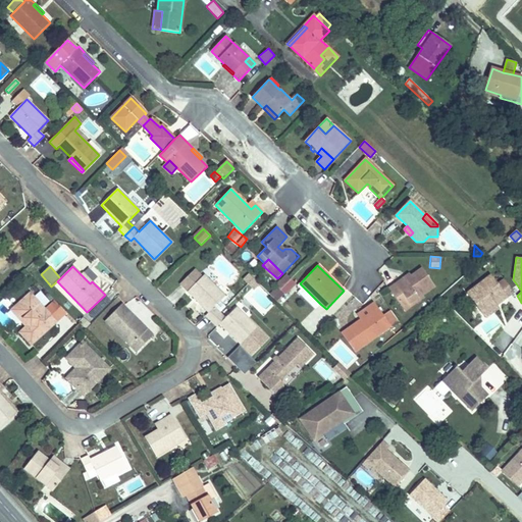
[(399,303),(405,298),(410,305),(422,296),(434,286),(422,268),(411,276),(397,285),(395,283),(388,288),(399,303)]
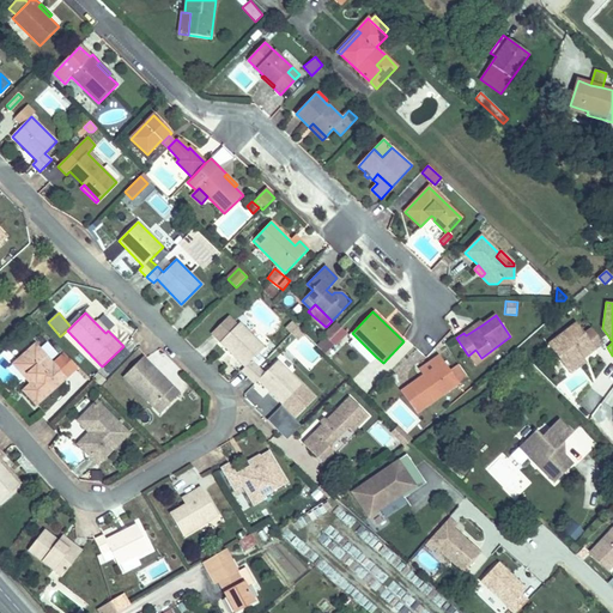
[(212,334),(220,343),(237,325),(229,316),(212,334)]
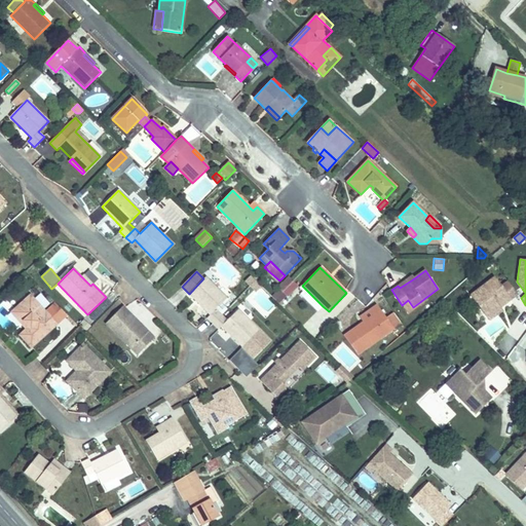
[(83,274),(81,276),(90,286),(92,284),(83,274)]
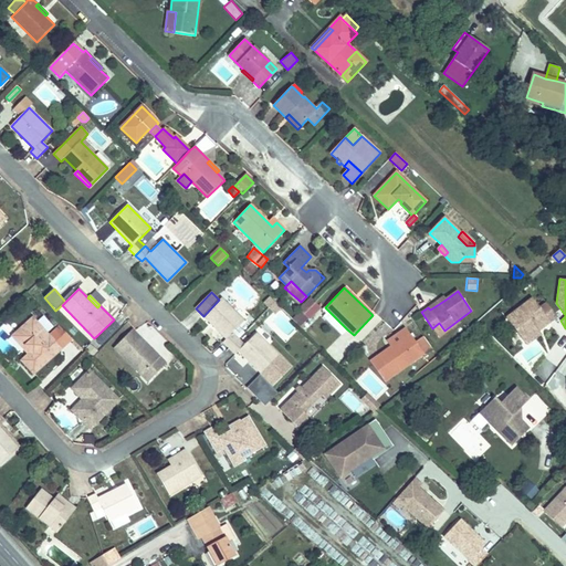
[(428,307),(430,310),(446,300),(443,296),(428,307)]
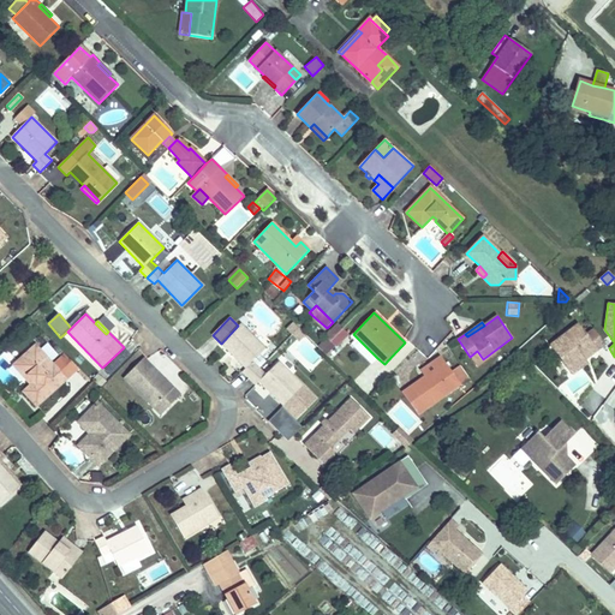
[(299,328),(294,323),(287,330),(292,335),(299,328)]
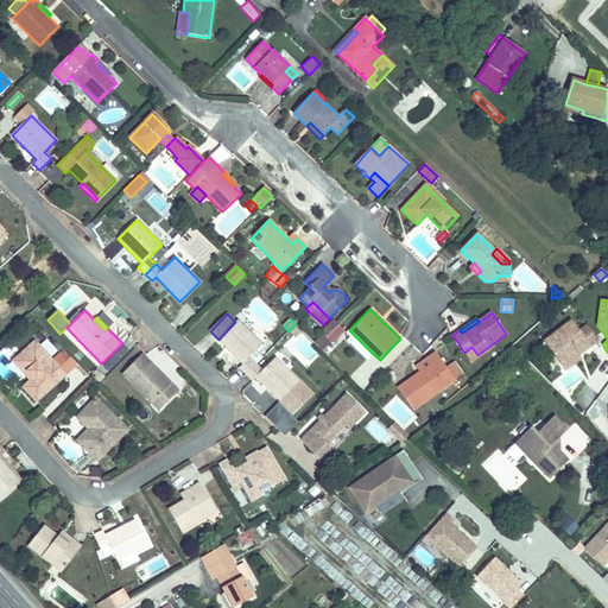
[(257,350),(263,344),(238,321),(235,322),(219,340),(244,363),(239,368),(246,374),(257,363),(251,358),(257,350)]
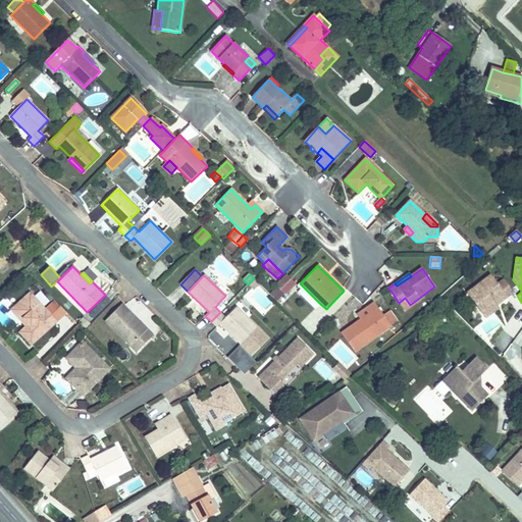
[(284,285),(291,279),(286,275),(280,281),(284,285)]
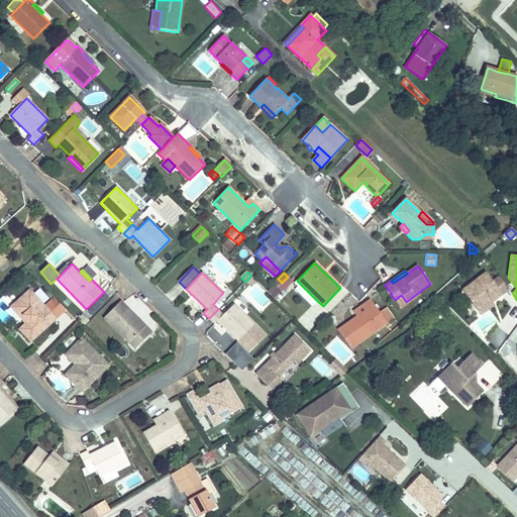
[(462,291),(479,312),(509,289),(500,278),(494,282),(487,273),(462,291)]
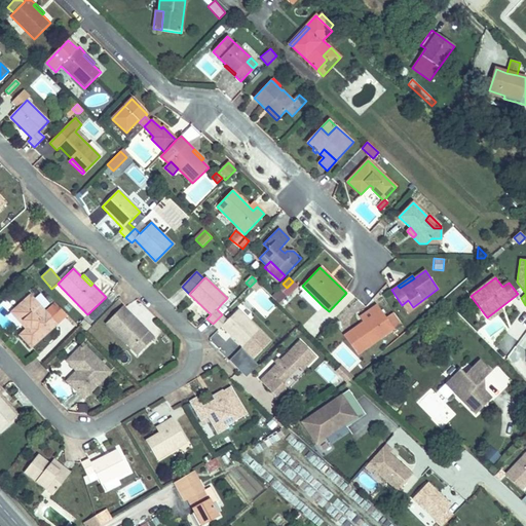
[(256,280),(250,287),(256,292),(261,286),(256,280)]
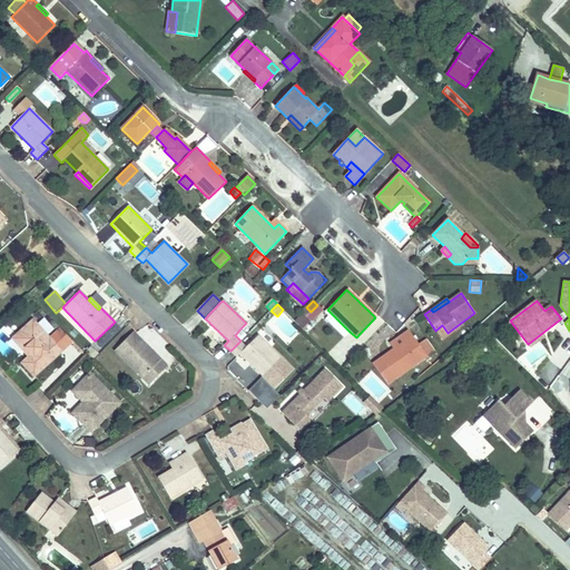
[(323,310),(317,305),(311,312),(306,316),(311,321),(311,322),(323,310)]
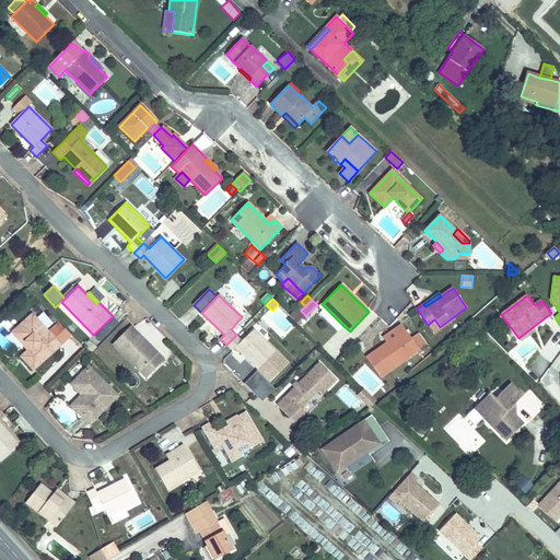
[(305,306),(301,302),(296,306),(296,307),(301,311),(305,306)]
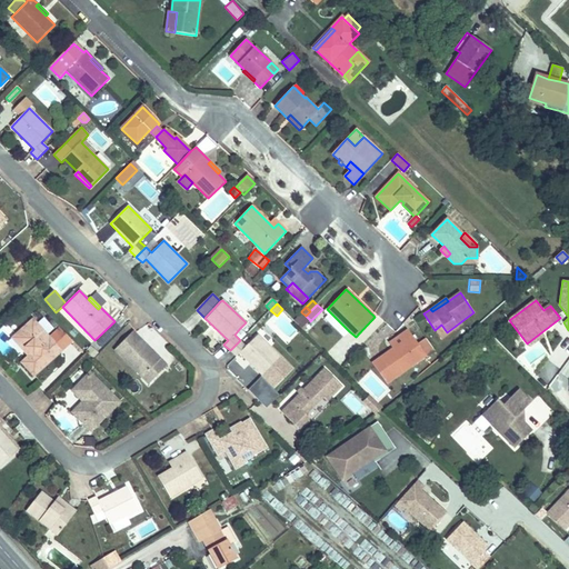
[(349,331),(327,309),(325,311),(328,316),(326,318),(343,337),(349,331)]
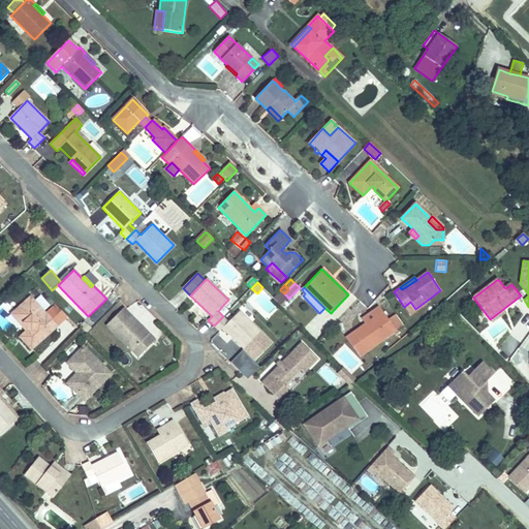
[(276,302),(284,293),(280,290),(273,298),(276,302)]
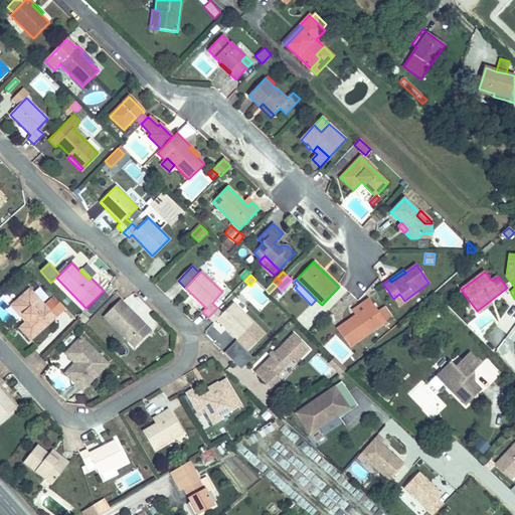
[(246,296),(259,310),(271,300),(258,286),(246,296)]
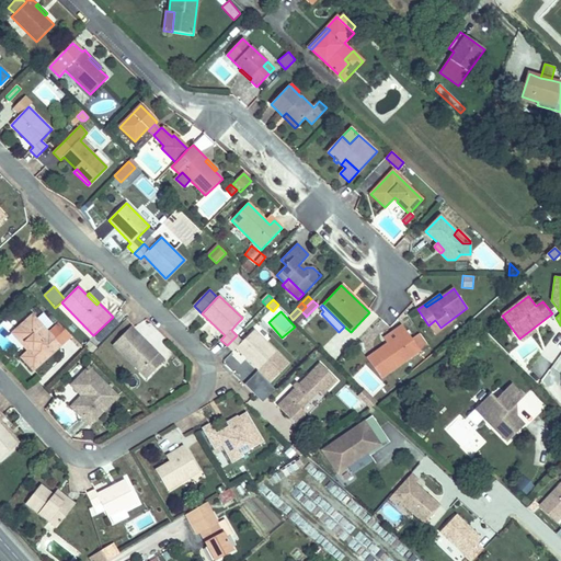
[(306,316),(301,311),(293,320),(297,323),(306,316)]
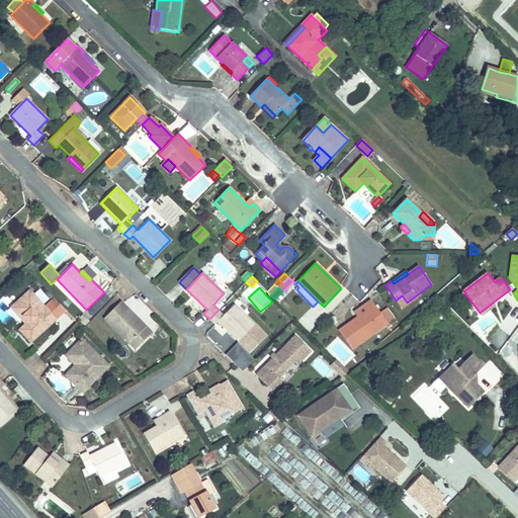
[(29,290),(14,305),(24,315),(22,317),(27,322),(19,330),(30,343),(67,310),(55,298),(45,307),(29,290)]
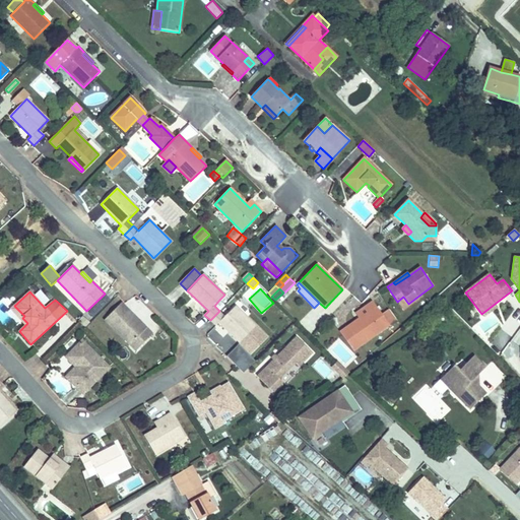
[(420,295),(408,304),(403,297),(397,302),(403,310),(423,297),(420,295)]
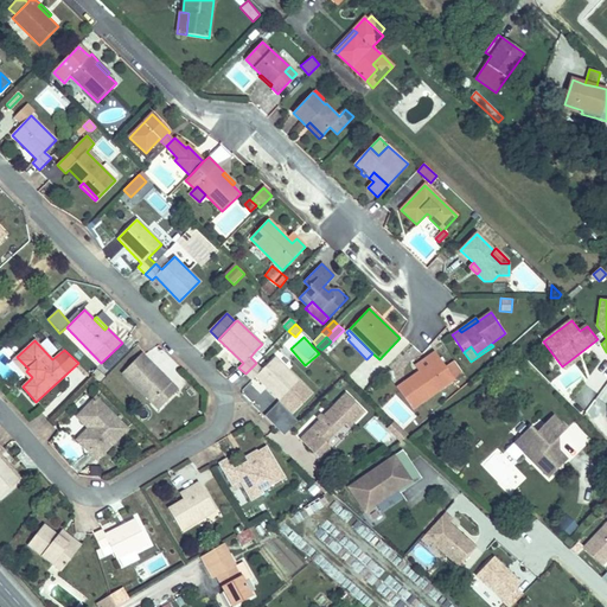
[(263,357),(256,350),(250,357),(256,363),(263,357)]
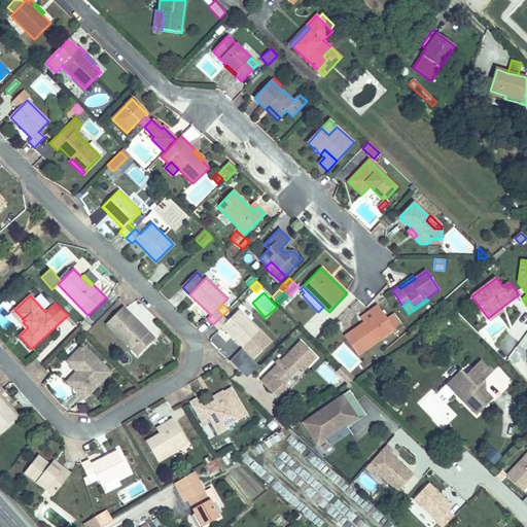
[(378,306),(371,311),(375,316),(364,323),(352,331),(365,350),(394,329),(394,328),(387,319),(378,306)]
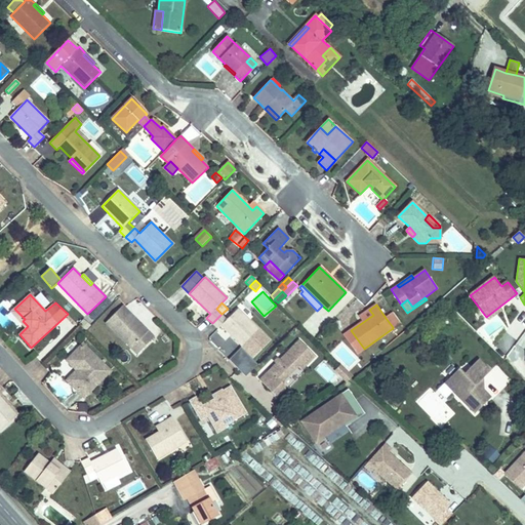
[(132,316),(122,306),(106,323),(131,349),(148,331),(142,325),(139,327),(130,318),(132,316)]
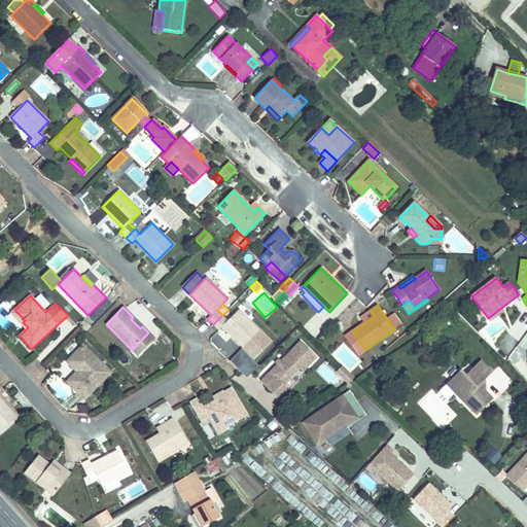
[(501,308),(488,318),(490,321),(504,311),(501,308)]
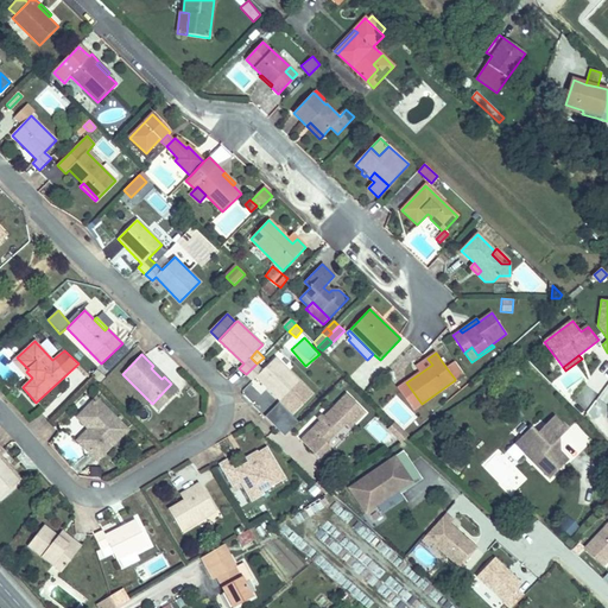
[(29,369),(17,358),(12,361),(30,380),(32,378),(26,372),(29,369)]
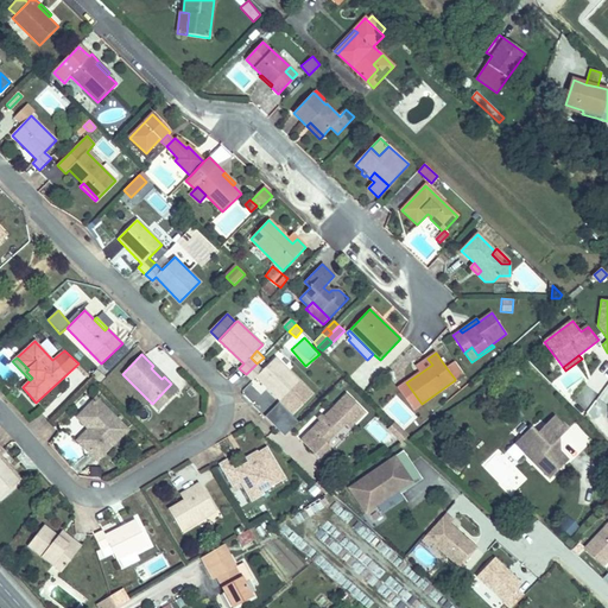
[(314,396),(276,358),(263,371),(257,363),(246,374),(253,381),(257,377),(280,401),(265,417),(285,436),(299,422),(292,416),(314,396)]
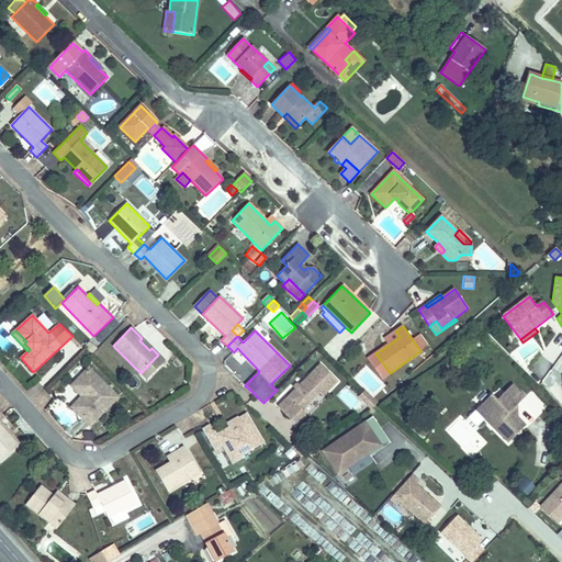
[(555,364),(561,355),(561,333),(558,330),(541,356),(555,364)]
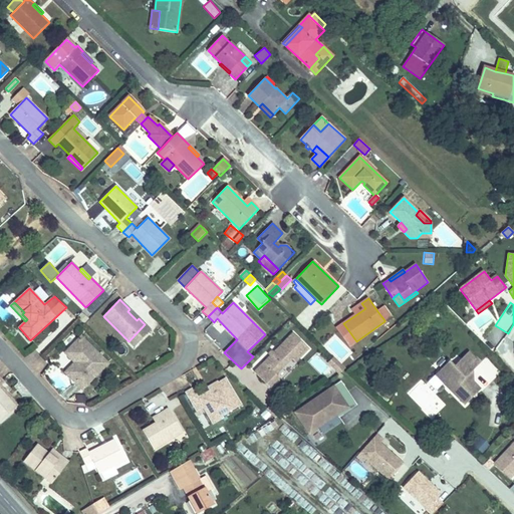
[(351,310),(355,315),(365,308),(361,303),(351,310)]
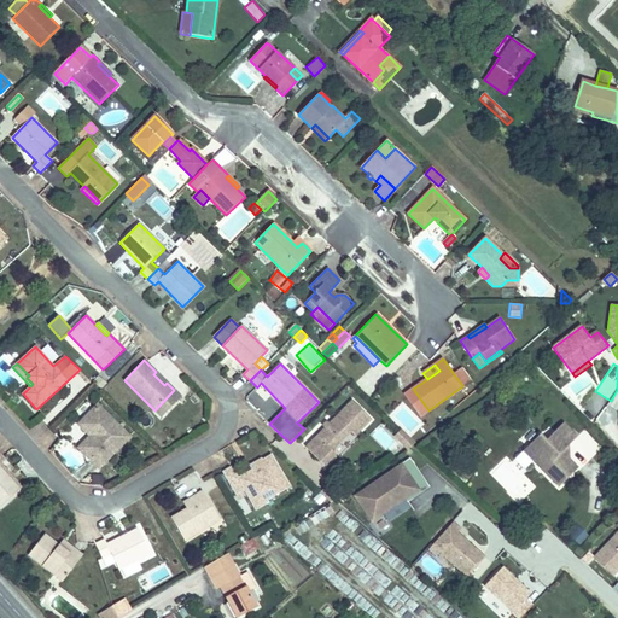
[(461,368),(454,374),(462,385),(470,380),(461,368)]
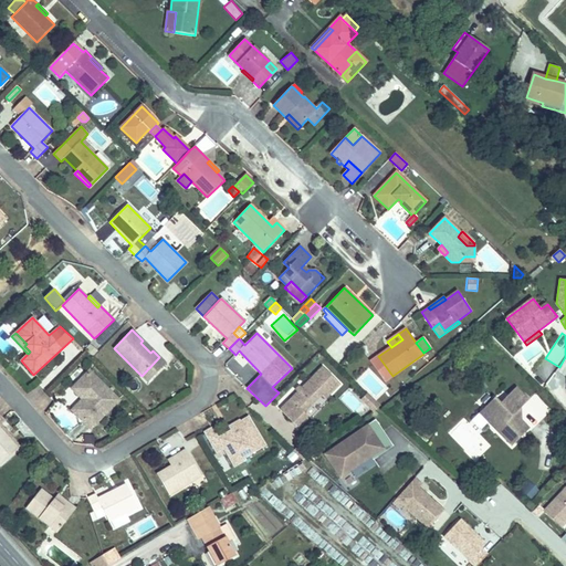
[(153,350),(143,341),(140,343),(150,353),(153,350)]
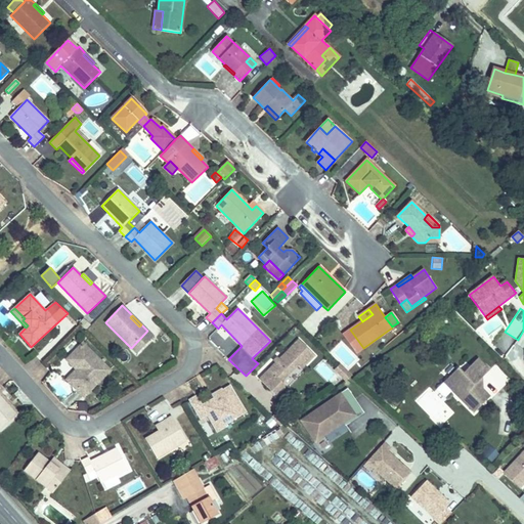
[(350,330),(343,335),(356,353),(363,348),(350,330)]
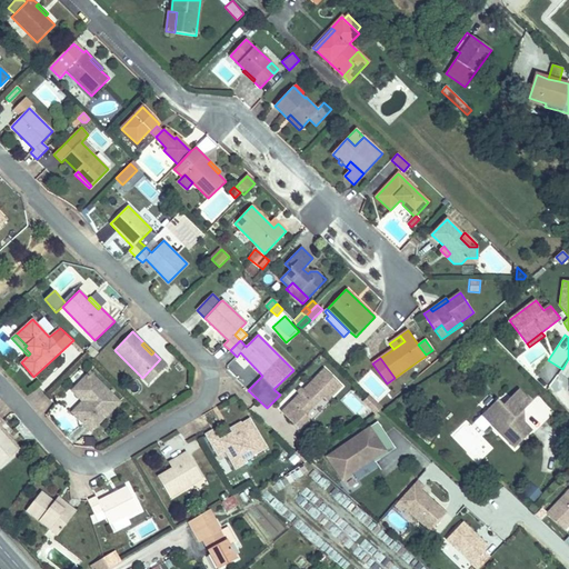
[(166,365),(160,359),(142,378),(148,383),(166,365)]
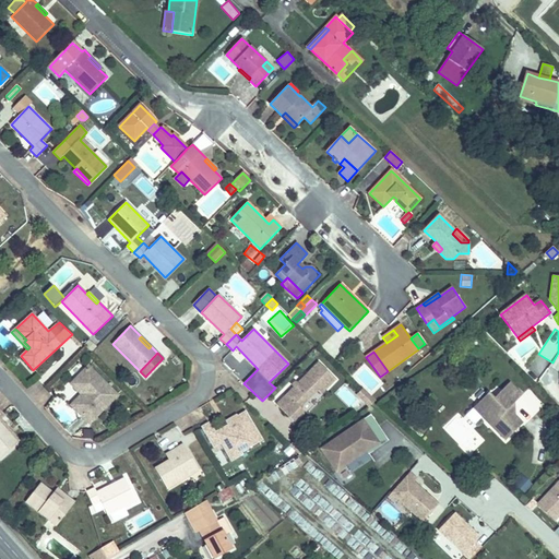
[(294,388),(276,405),(295,424),(306,413),(301,409),(319,392),(321,394),(335,379),(319,363),(298,383),(294,388)]
